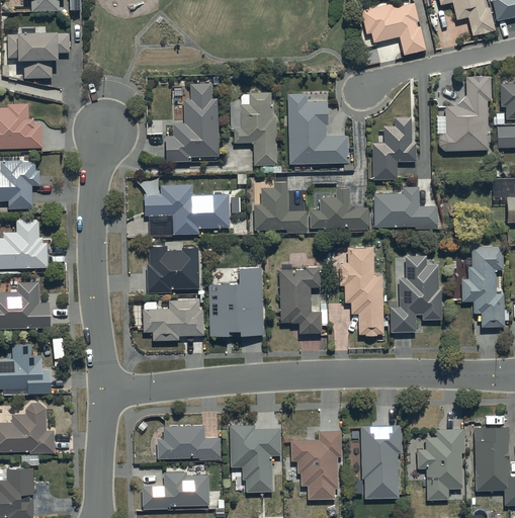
[(30,0),(31,13),(59,12),(58,0),(30,0)]
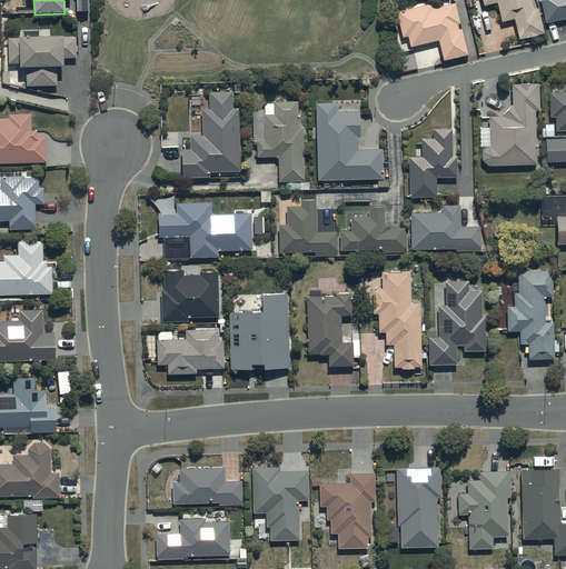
[(517,39),(544,32),(538,8),(534,9),(530,0),(482,0),(484,6),(496,3),(500,22),(513,19),(517,39)]
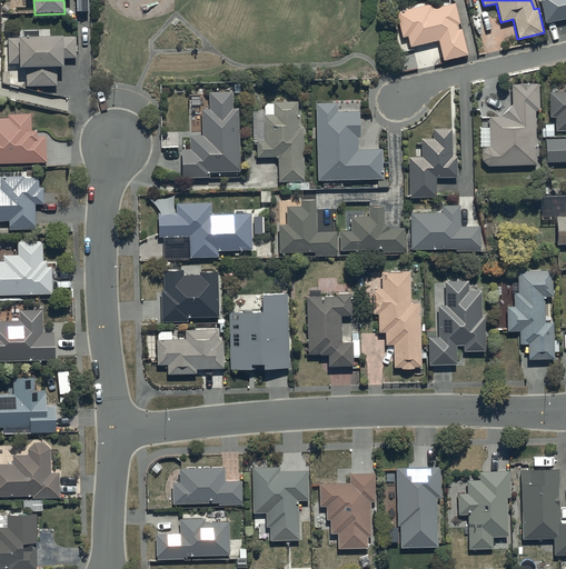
[(565,0),(539,0),(545,25),(565,20),(565,0)]
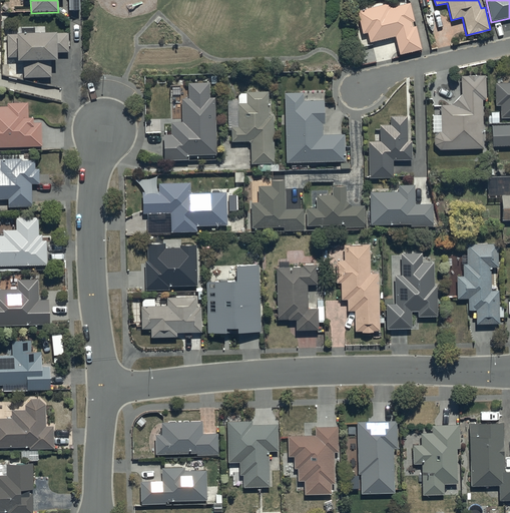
[(390,4),(357,12),(363,34),(367,33),(370,42),(395,36),(399,55),(421,50),(416,26),(414,27),(412,22),(415,22),(410,3),(391,7),(390,4)]
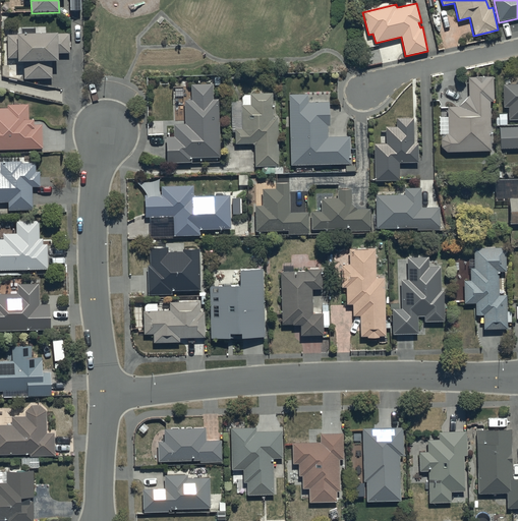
[(69,33),(7,35),(8,59),(13,59),(13,66),(9,66),(9,76),(23,76),(23,79),(52,78),(52,61),(54,61),(54,54),(70,53),(69,33)]
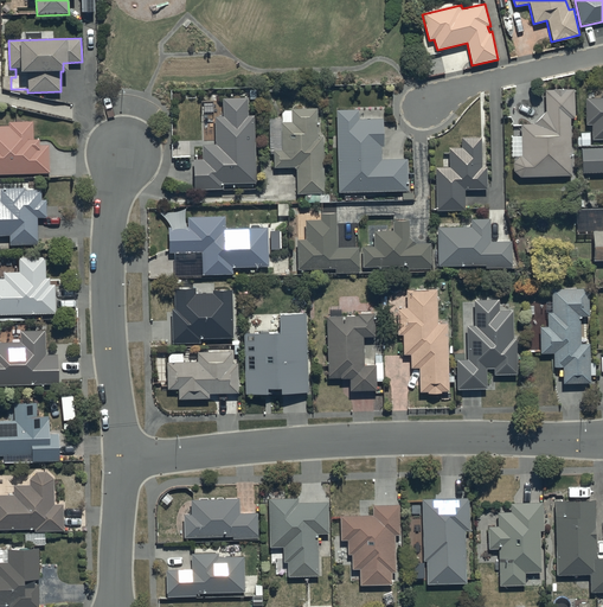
[(573,90),(545,90),(545,112),(539,119),(536,125),(521,125),(521,136),(512,136),(512,157),(519,157),(513,164),(513,172),(520,177),(571,176),(570,117),(575,117),(573,90)]
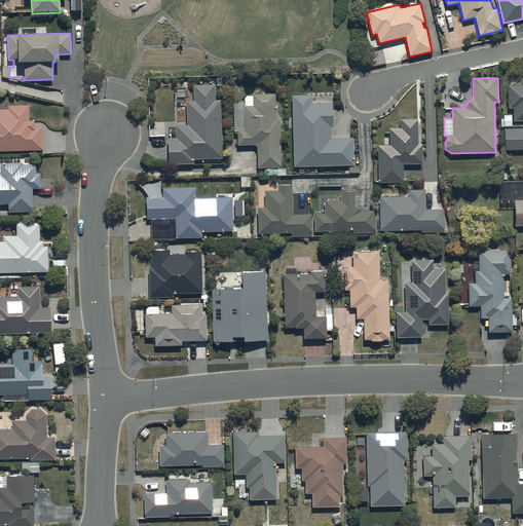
[(192,158),(221,157),(220,100),(215,101),(215,84),(193,85),(193,102),(186,102),(186,110),(182,110),(182,118),(185,118),(186,126),(176,126),(176,139),(166,139),(166,164),(193,164),(192,158)]
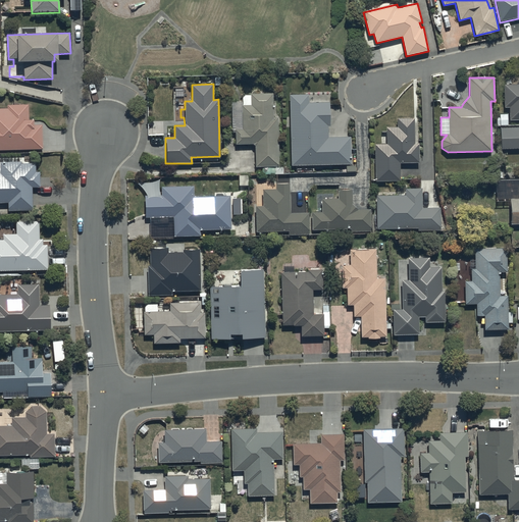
[(518,84),(504,85),(504,108),(510,108),(510,119),(518,118),(518,84)]
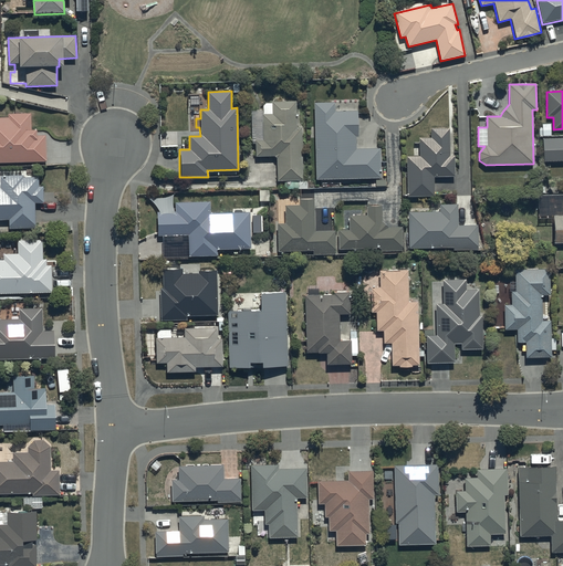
[(295,102),(272,102),(272,104),(266,104),(263,106),(263,114),(261,114),(262,140),(254,140),(254,156),(277,155),(277,180),(284,180),(284,190),(309,189),(308,181),(302,181),(301,128),(296,129),(295,102)]
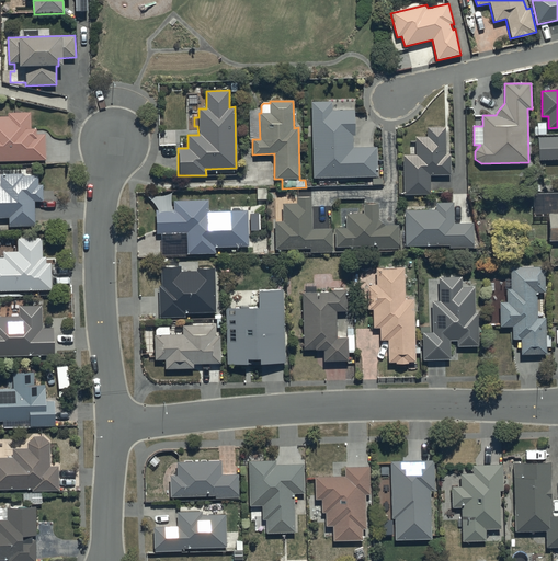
[(331,102),(310,103),(314,180),(377,176),(376,147),(354,148),(353,110),(332,111),(331,102)]
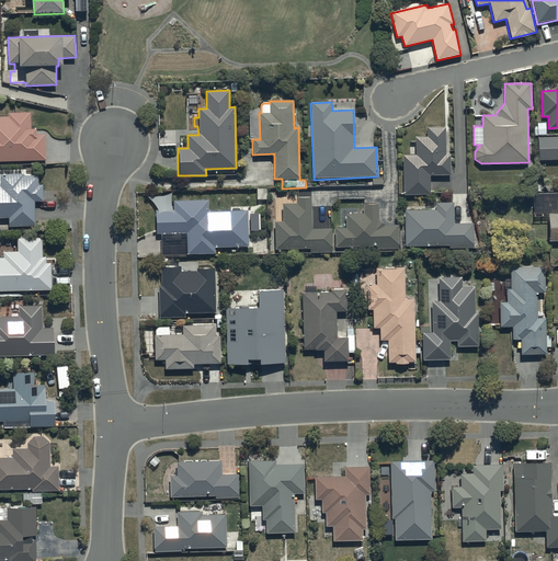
[(0,159),(49,159),(49,133),(40,133),(40,127),(33,127),(33,111),(11,111),(11,115),(0,115),(0,159)]
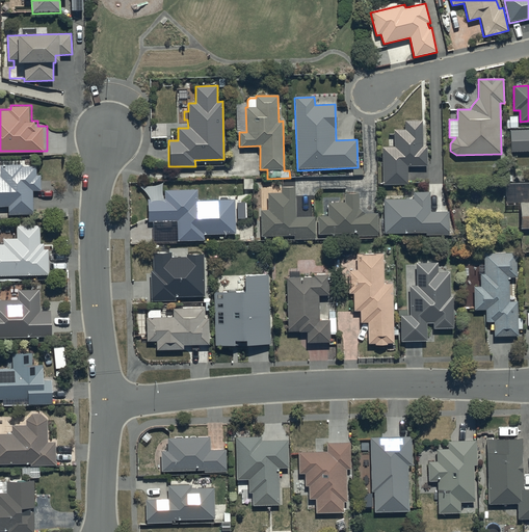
[(423,121),(405,121),(405,130),(394,130),(393,147),(381,147),(381,184),(408,184),(408,166),(427,166),(427,147),(423,147),(423,121)]
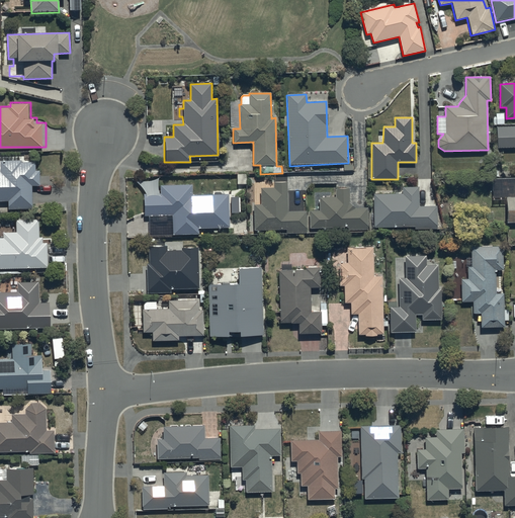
[(514,126),(497,127),(498,149),(514,148),(514,126)]
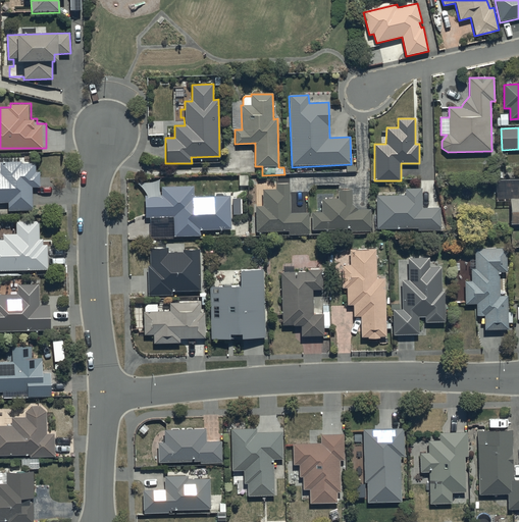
[(3,172),(0,171),(0,201),(11,202),(11,209),(36,209),(35,186),(43,186),(43,170),(38,170),(38,162),(23,162),(23,161),(3,161),(3,172)]
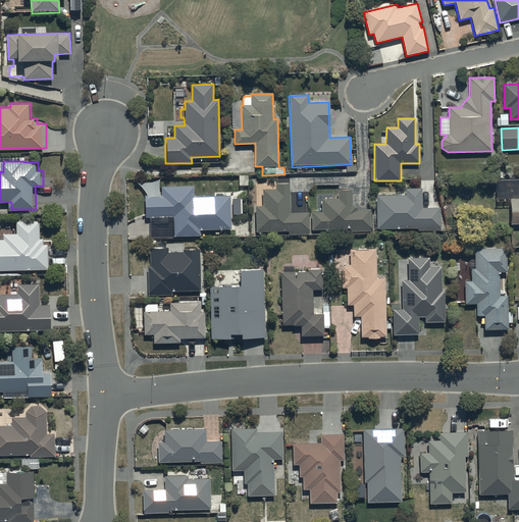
[(255,205),(255,231),(289,231),(289,236),(309,236),(309,213),(290,213),(290,183),(276,183),(276,189),(263,189),(263,205),(255,205)]
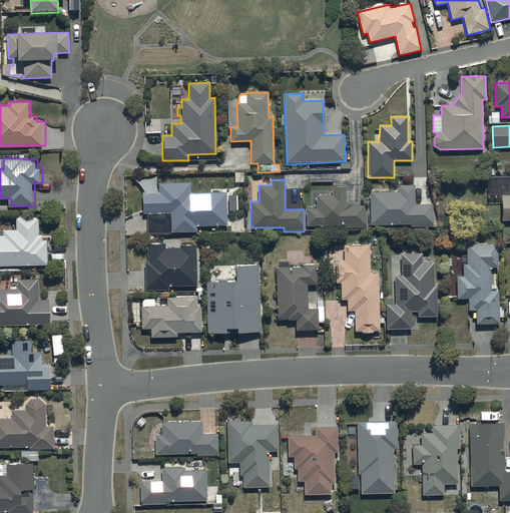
[(141,193),(142,213),(155,213),(155,219),(169,219),(169,232),(195,232),(195,226),(225,226),(225,192),(190,192),(190,184),(158,184),(158,192),(141,193)]
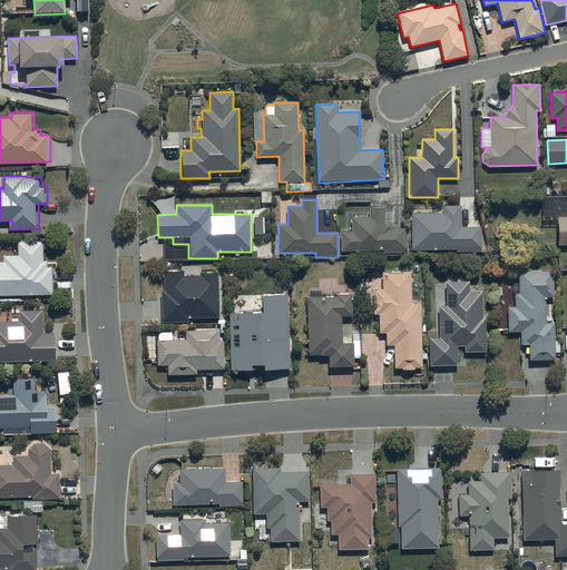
[(410,215),(411,251),(456,249),(456,253),(480,253),(480,227),(460,227),(460,205),(443,206),(443,214),(410,215)]
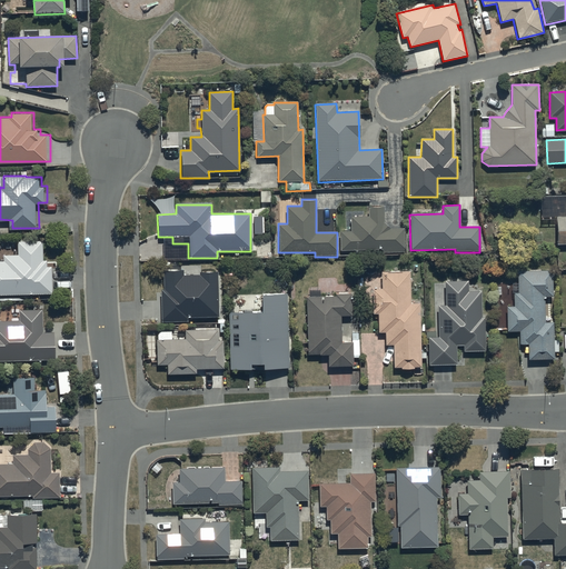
[(340,231),(340,250),(383,249),(383,252),(405,251),(405,228),(390,229),(384,223),(384,208),(368,208),(368,217),(351,217),(351,231),(340,231)]
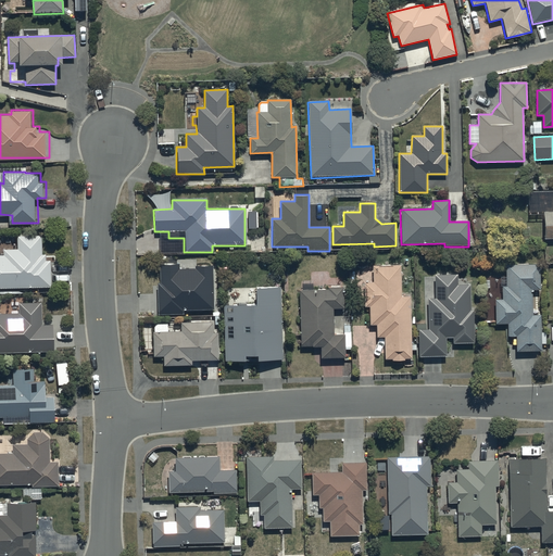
[(248,212),(248,228),(259,228),(259,212),(248,212)]
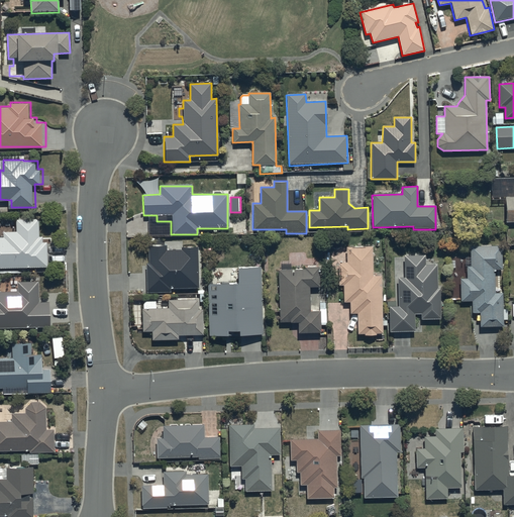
[(513,197),(505,198),(505,222),(513,221),(513,197)]
